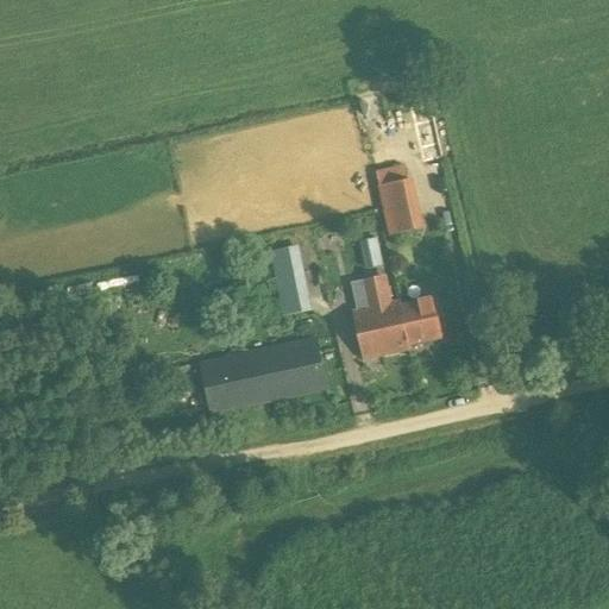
[(388,238),(424,230),(413,180),(376,188),(388,238)]
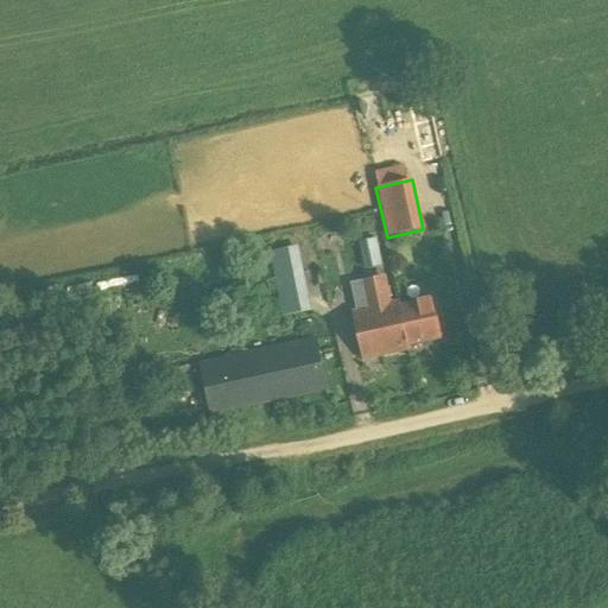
[(379,252),(362,257),(365,270),(382,266),(379,252)]
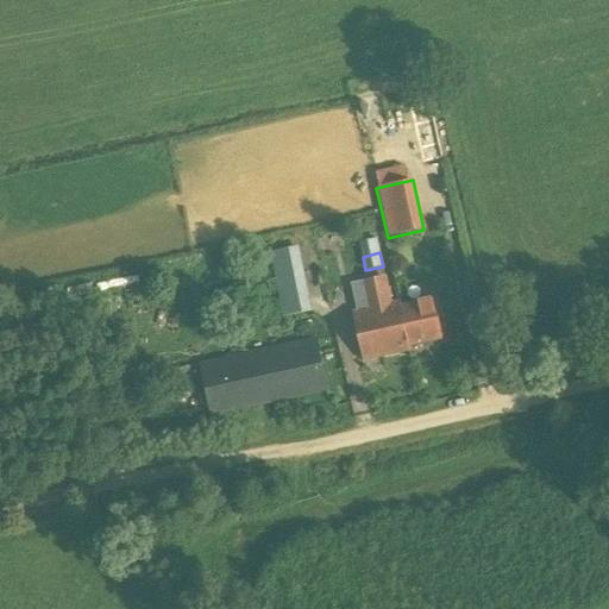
[(314,311),(302,255),(270,262),(282,318),(314,311)]
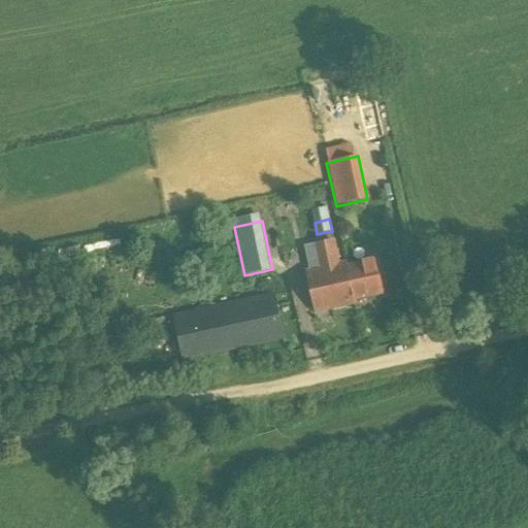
[(347,265),(347,261),(344,262),(306,270),(316,312),(356,303),(355,300),(383,294),(375,259),(347,265)]
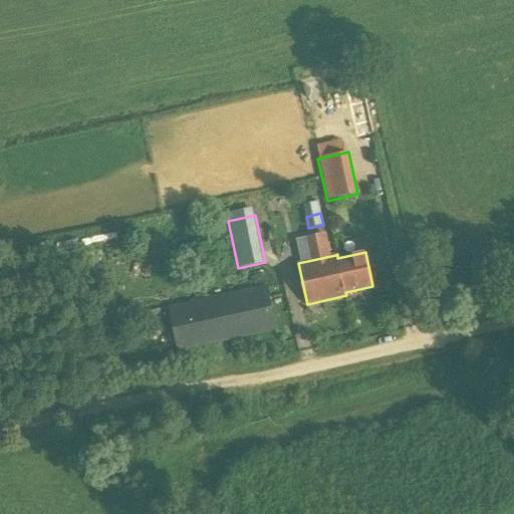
[(180,348),(274,328),(265,287),(171,307),(180,348)]
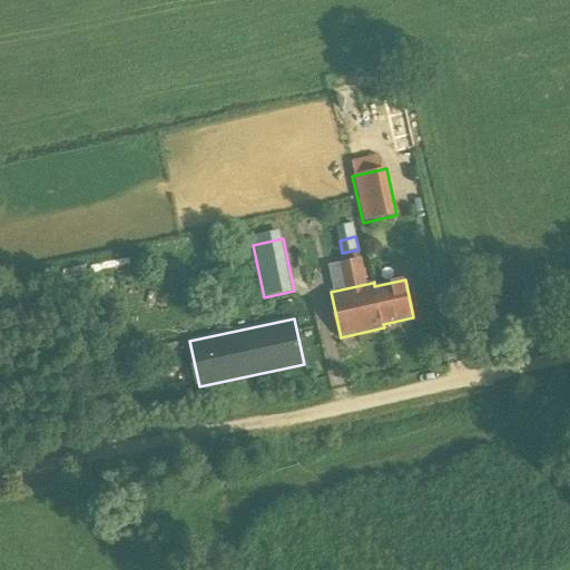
[(111,382),(182,366),(177,343),(106,359),(111,382)]
